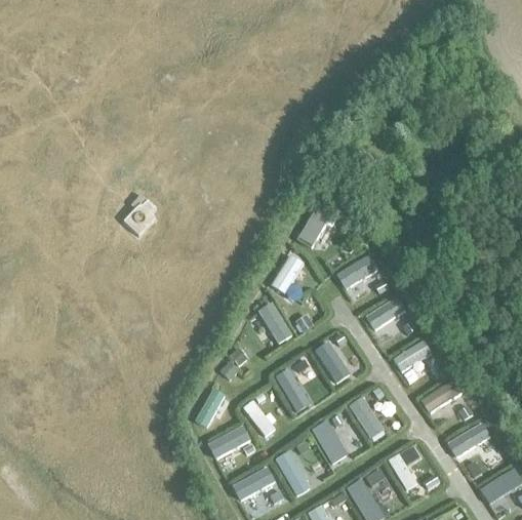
[(136,208),(125,221),(141,235),(157,216),(153,212),(158,207),(149,199),(143,192),(131,204),(136,208)]
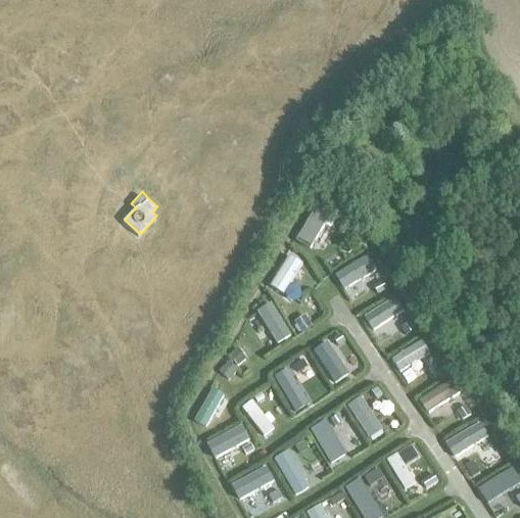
[(334,207),(320,198),(294,239),(309,247),(334,207)]
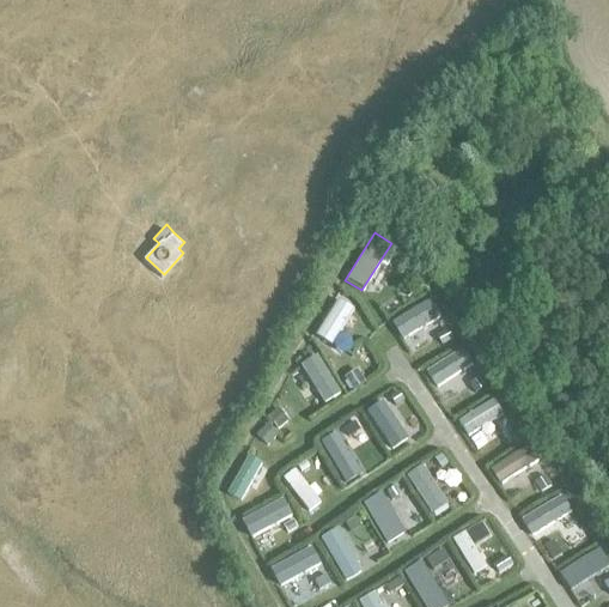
[(396,293),(384,301),(393,314),(405,307),(396,293)]
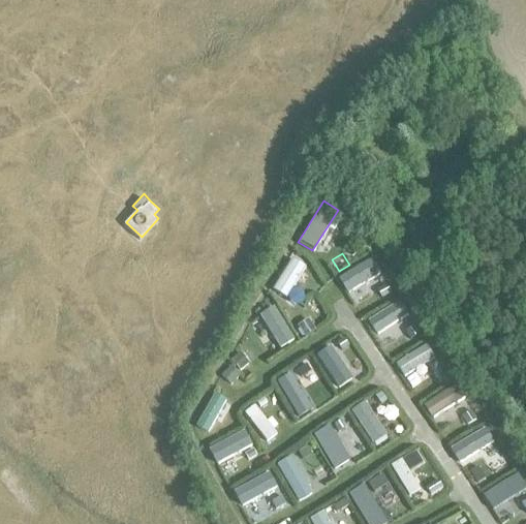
[(305,266),(291,256),(272,286),(285,296),(305,266)]
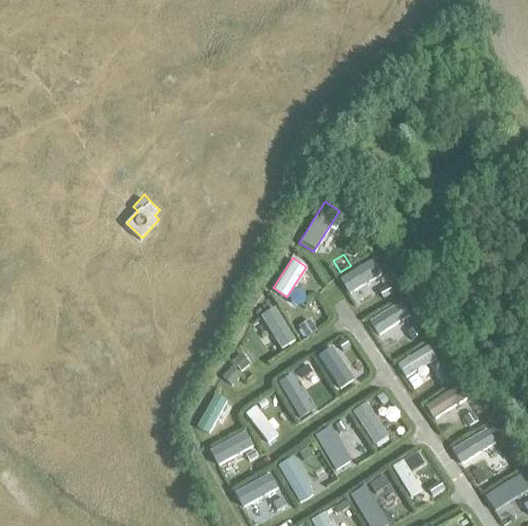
[(369,257),(337,276),(345,289),(378,271),(369,257)]
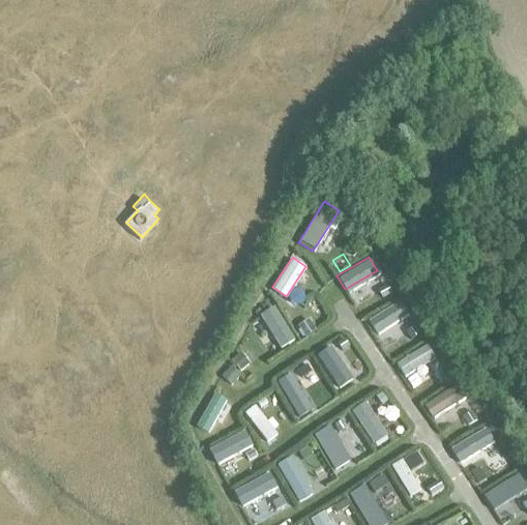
[(390,288),(383,292),(388,300),(396,296),(390,288)]
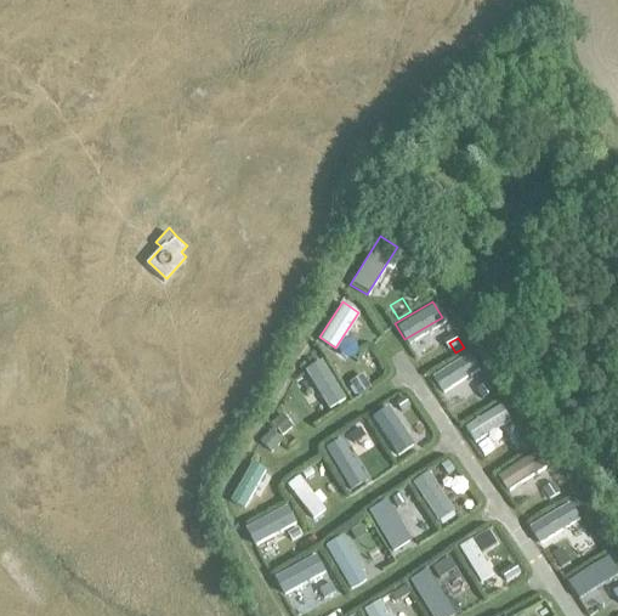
[(470,351),(432,374),(441,386),(478,365),(470,351)]
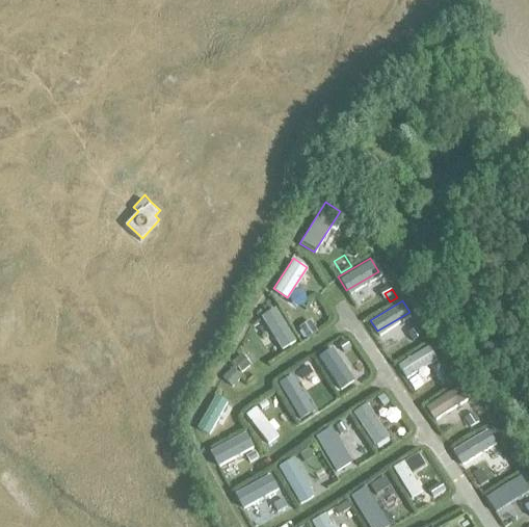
[(296,341),(274,306),(260,314),(282,349),(296,341)]
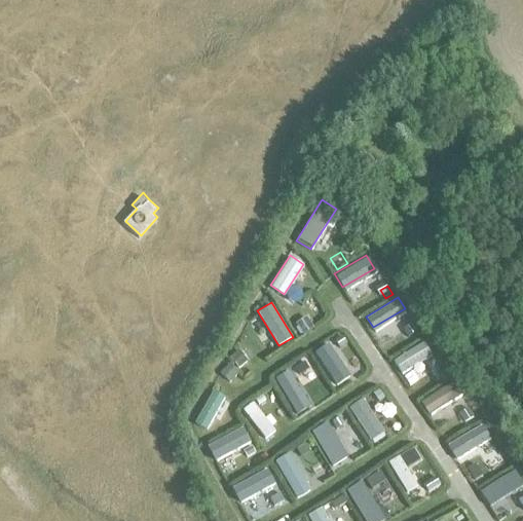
[(308,314),(298,321),(304,332),(314,325),(308,314)]
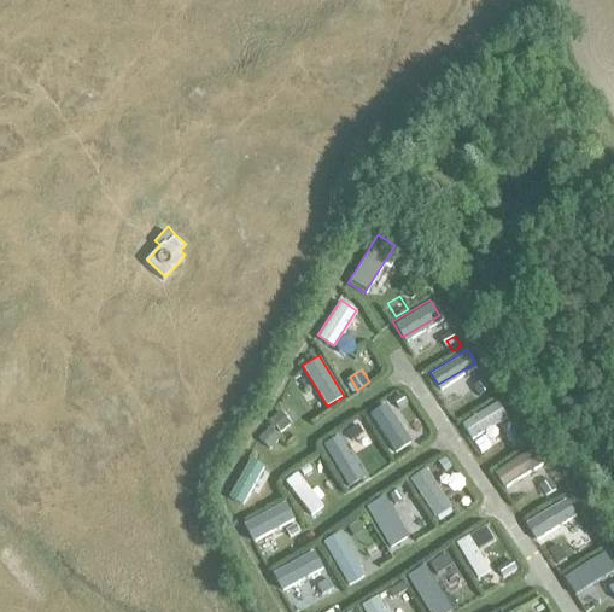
[(402,383),(391,391),(399,402),(410,395),(402,383)]
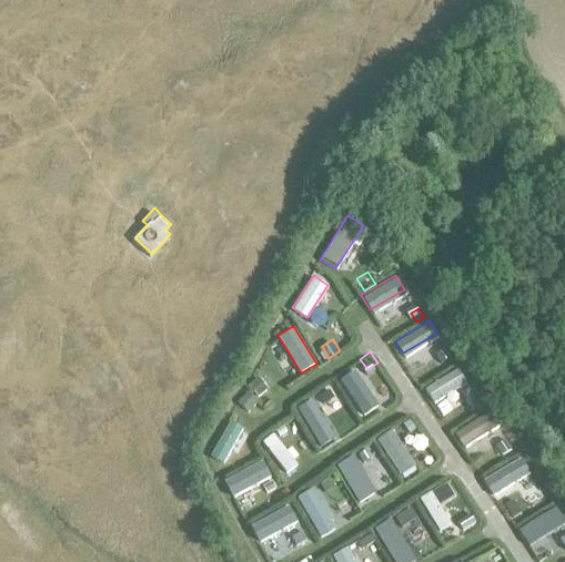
[(419,359),(411,364),(419,376),(425,371),(419,359)]
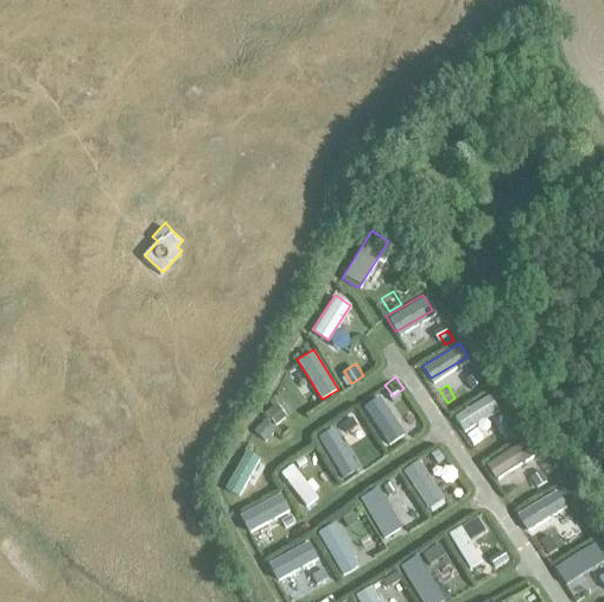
[(398,430),(374,392),(360,400),(385,439),(398,430)]
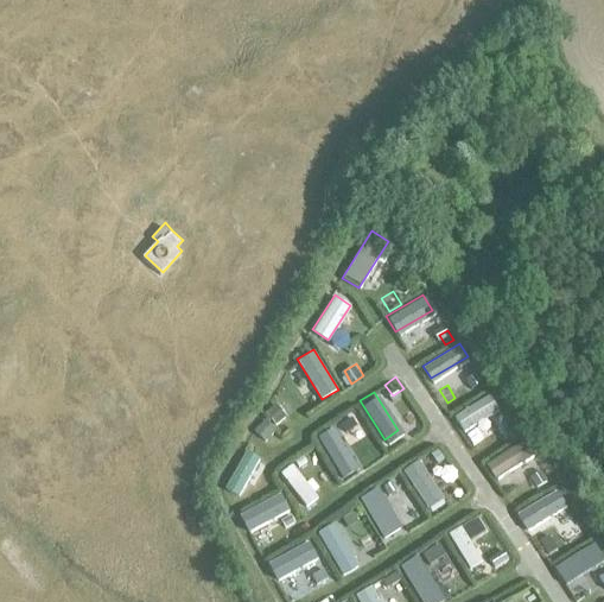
[(490,393),(455,416),(464,431),(500,409),(490,393)]
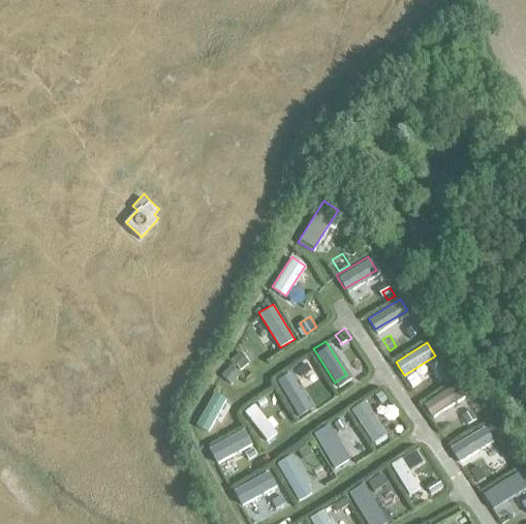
[(242,349),(234,357),(242,368),(251,361),(242,349)]
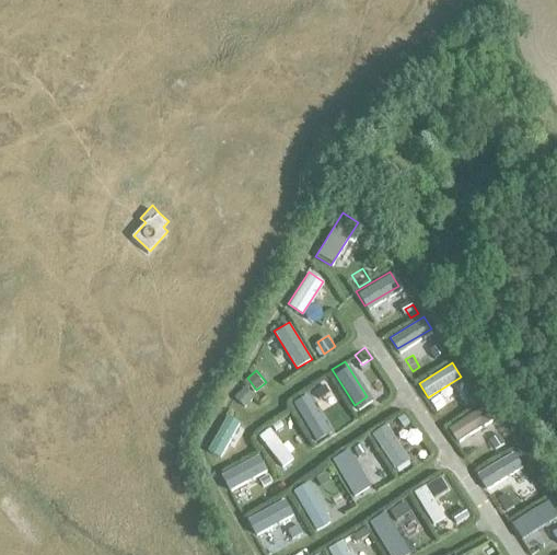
[(329,376),(318,381),(323,391),(335,384),(329,376)]
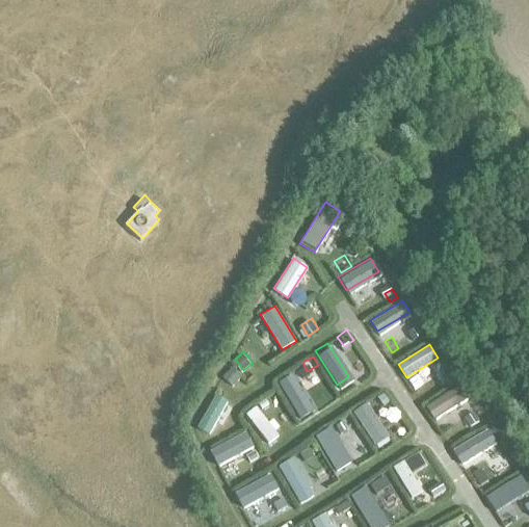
[(234,364),(225,374),(234,384),(243,373),(234,364)]
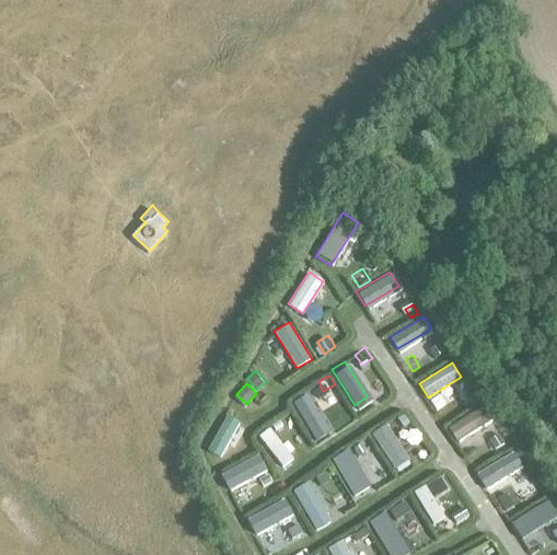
[(470,385),(460,392),(466,401),(476,394),(470,386),(470,385)]
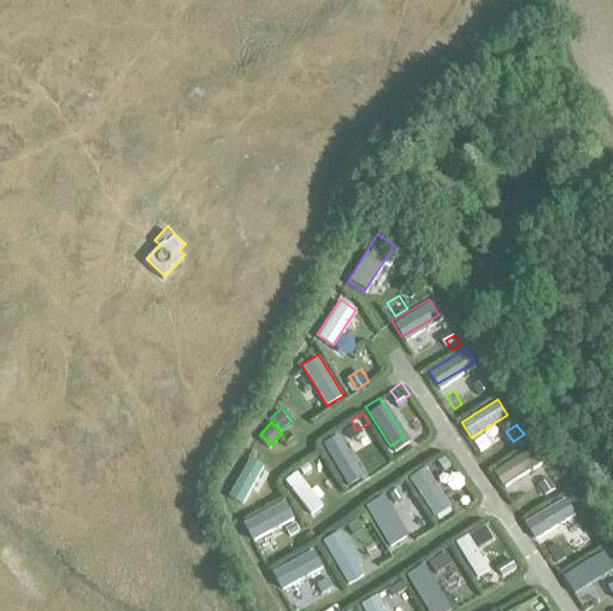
[(346,481),(358,474),(339,435),(325,442),(346,481)]
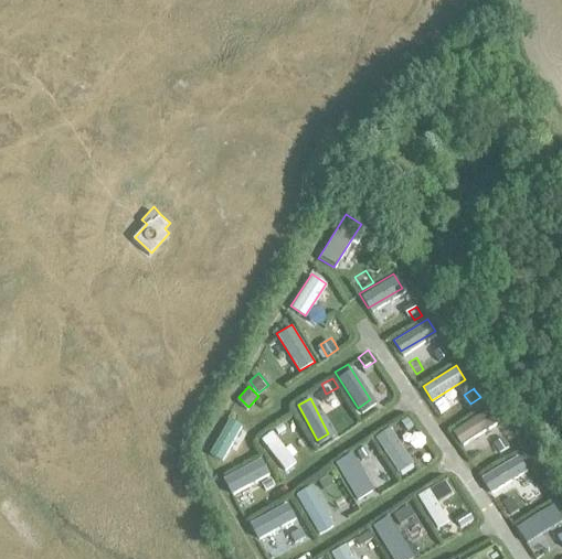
[(452,430),(460,444),(499,420),(490,406),(452,430)]
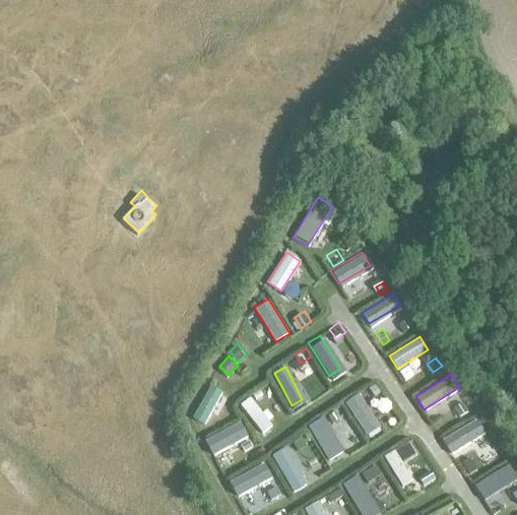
[(221,391),(210,385),(192,416),(203,424),(221,391)]
